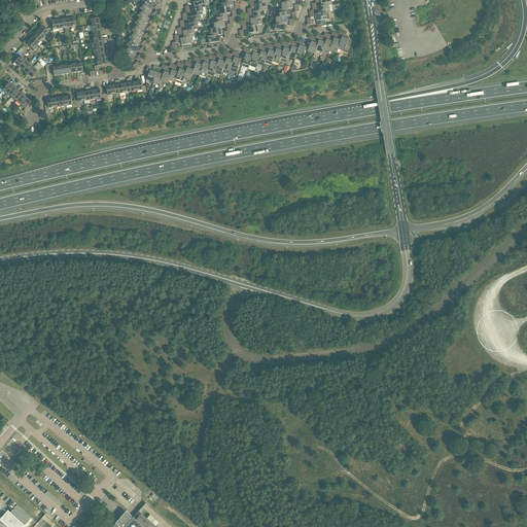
[(150,0),(144,0),(143,2),(144,4),(145,4),(149,9),(151,8),(153,9),(154,8),(153,6),(154,5),(152,2),(150,0)]
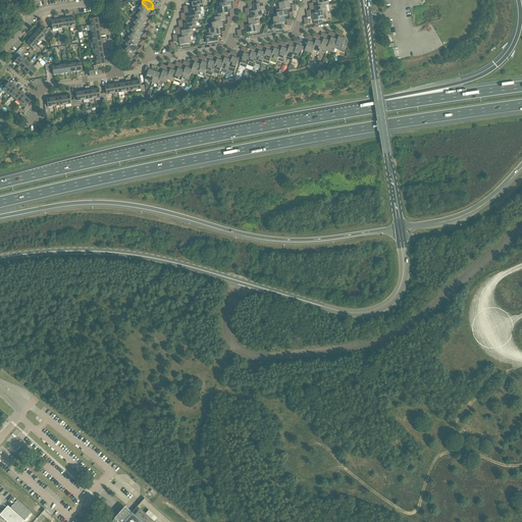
[(201,8),(203,8),(203,5),(204,5),(203,1),(193,2),(193,4),(191,5),(191,7),(193,7),(194,9),(201,8)]
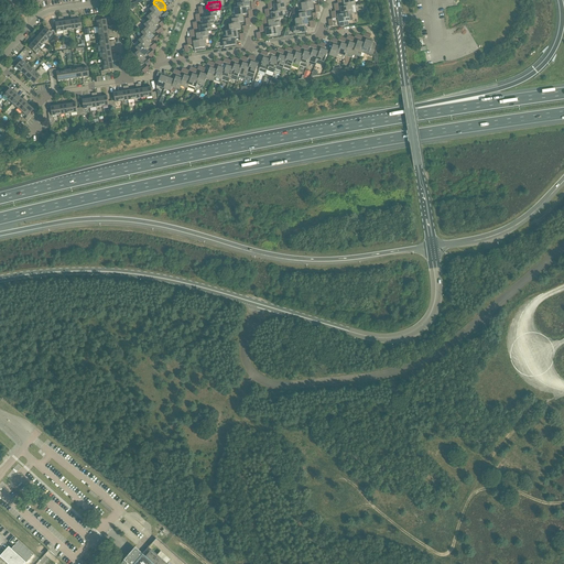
[(306,3),(302,3),(303,11),(310,10),(313,10),(313,7),(315,7),(315,4),(313,4),(312,2),(306,3)]
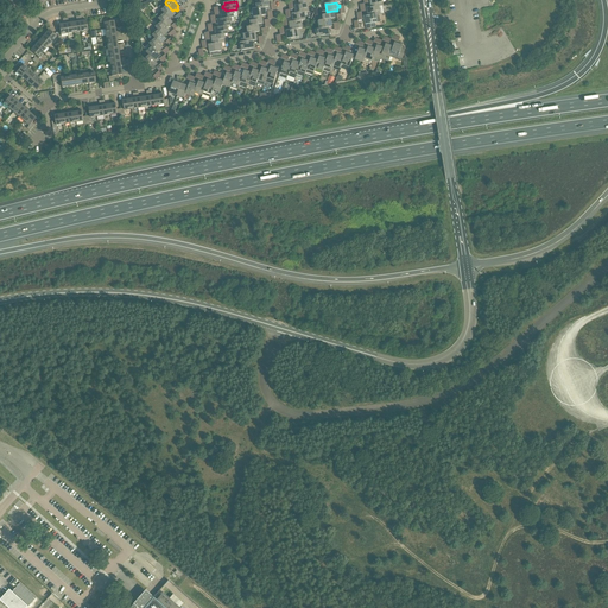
[(293,8),(293,10),(290,10),(290,13),(292,13),(292,14),(297,13),(304,12),(304,13),(309,12),(308,4),(299,5),(296,5),(296,7),(293,8)]
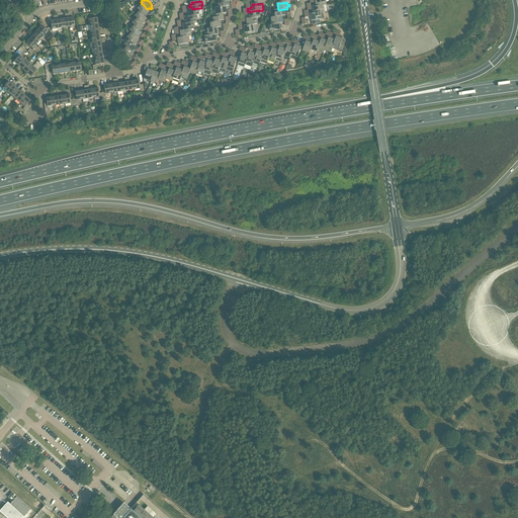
[(143,4),(142,4),(140,6),(141,7),(138,9),(140,11),(145,16),(147,15),(148,16),(150,15),(148,13),(150,12),(147,9),(143,4)]
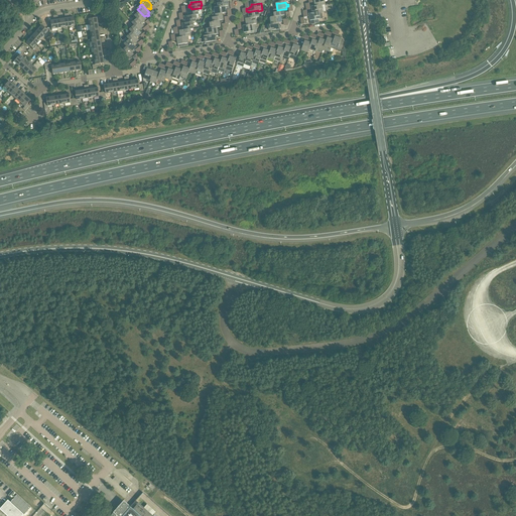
[(315,6),(312,7),(312,9),(310,9),(310,11),(312,11),(312,13),(318,12),(318,13),(321,12),(326,11),(325,5),(321,6),(321,5),(315,6)]
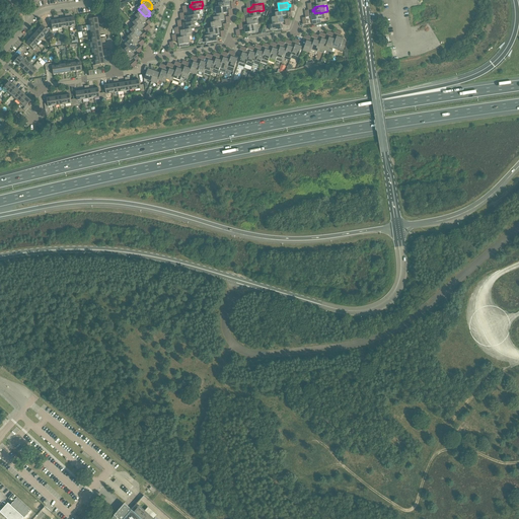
[(226,11),(229,11),(228,10),(232,9),(231,6),(229,7),(229,6),(226,7),(226,6),(220,7),(216,8),(217,14),(223,13),(223,14),(227,13),(226,11)]
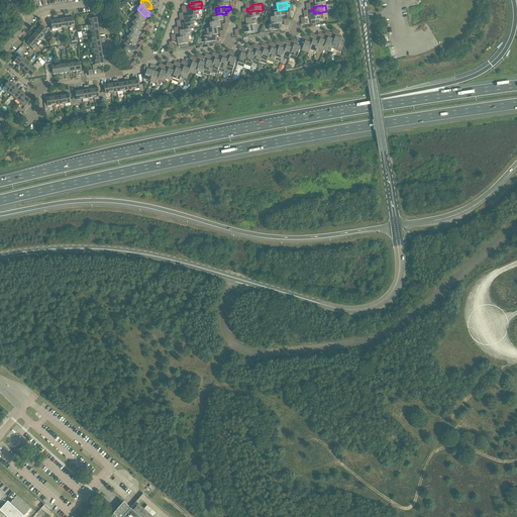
[(192,9),(188,10),(188,12),(186,12),(187,14),(189,14),(189,16),(196,15),(199,15),(198,12),(200,12),(199,8),(192,9)]
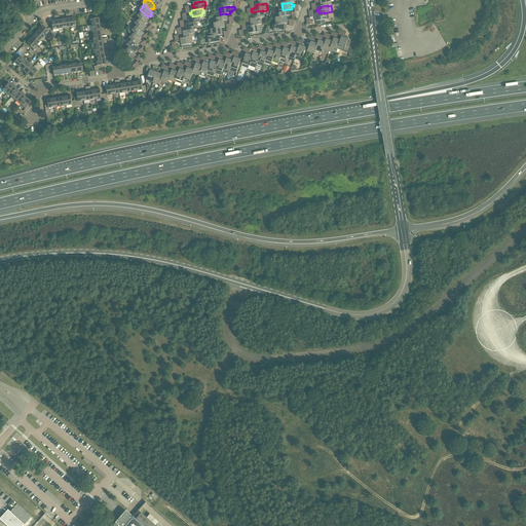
[(142,11),(139,13),(140,14),(138,16),(139,19),(144,24),(146,23),(147,24),(149,23),(148,21),(149,20),(147,16),(142,11)]
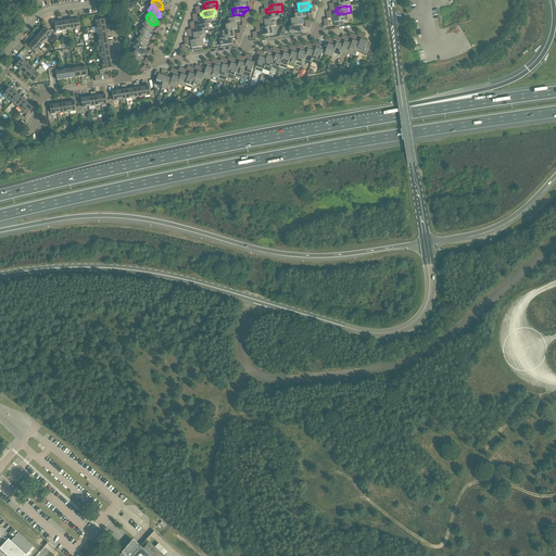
[(333,17),(331,17),(331,20),(333,20),(335,22),(336,26),(343,25),(343,21),(348,21),(346,13),(343,14),(343,13),(337,14),(333,15),(333,17)]
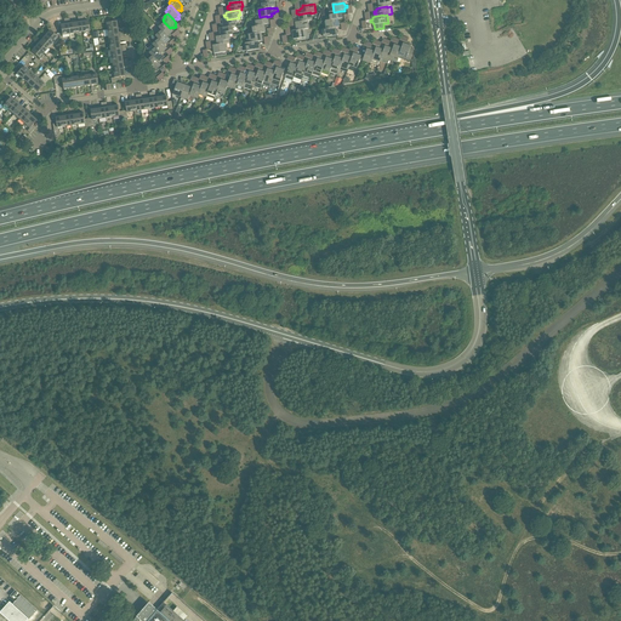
[(107,30),(118,29),(117,22),(110,22),(109,18),(102,20),(102,23),(106,23),(107,30)]
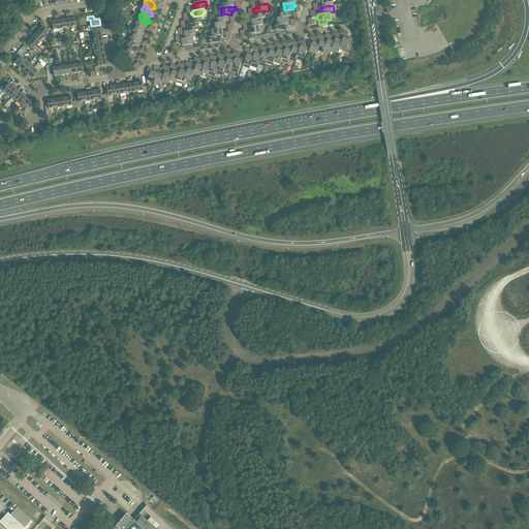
[(193,17),(190,18),(190,19),(188,20),(188,22),(190,22),(190,24),(198,23),(200,23),(200,20),(201,20),(200,16),(193,17)]
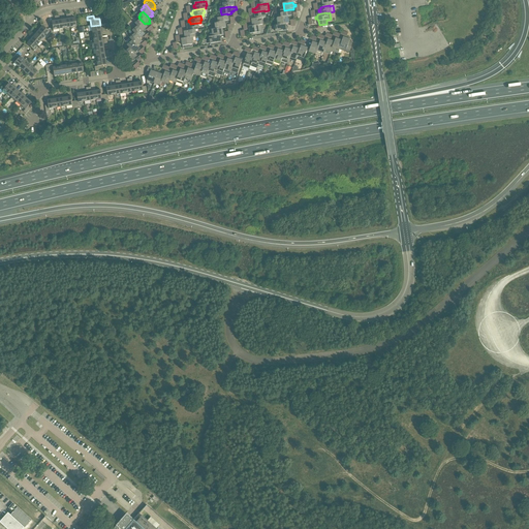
[(281,18),(278,18),(279,25),(285,24),(288,24),(288,22),(290,21),(290,19),(288,19),(287,17),(281,18)]
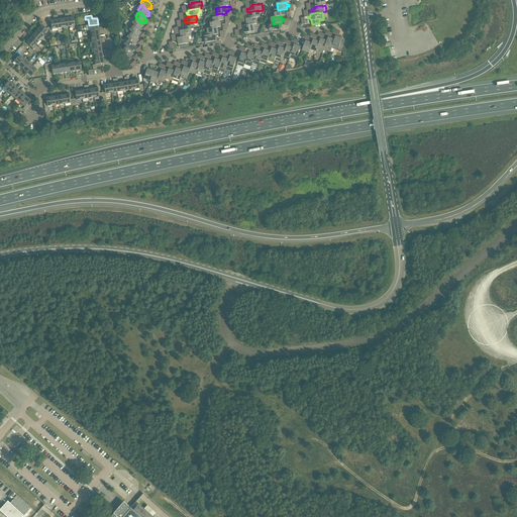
[(249,18),(246,19),(246,21),(244,21),(244,23),(246,23),(247,25),(253,24),(253,25),(256,24),(255,18),(255,17),(249,18)]
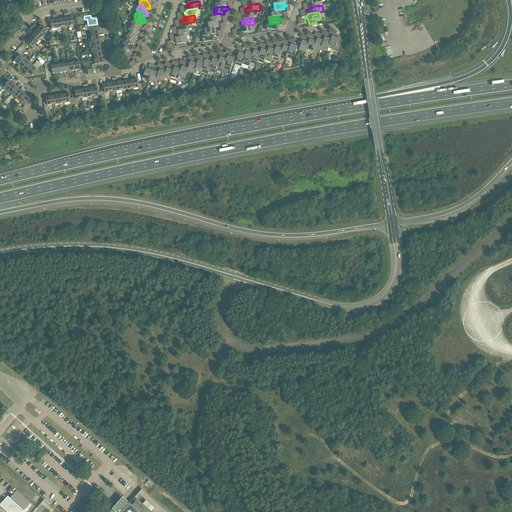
[(135,18),(133,20),(133,21),(131,23),(132,25),(133,25),(138,30),(139,29),(141,30),(142,29),(141,27),(143,26),(140,23),(135,18)]
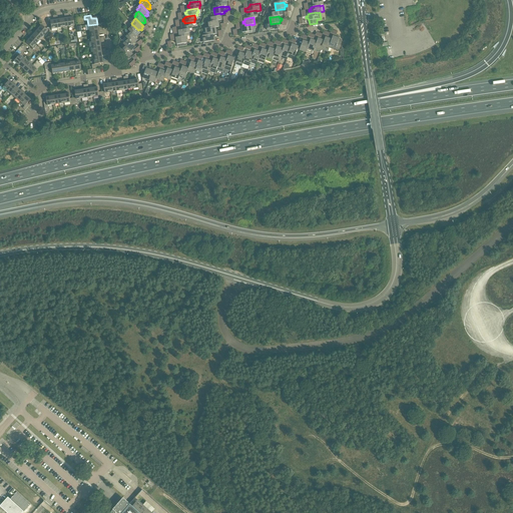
[(184,23),(181,24),(181,26),(179,26),(179,28),(181,28),(182,30),(189,29),(192,29),(191,26),(192,26),(192,22),(184,23)]
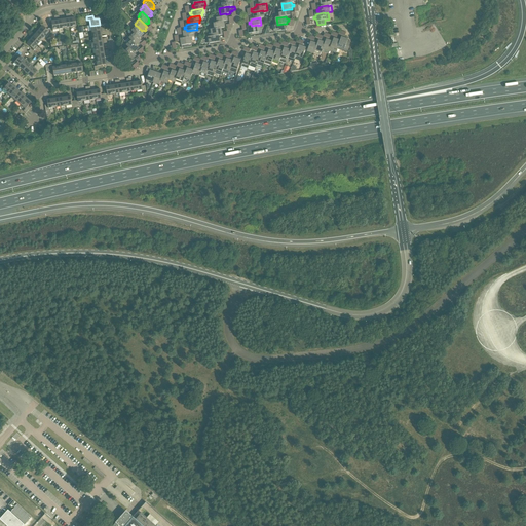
[(277,25),(273,25),(274,32),(285,31),(285,29),(286,29),(286,26),(284,27),(284,24),(277,25)]
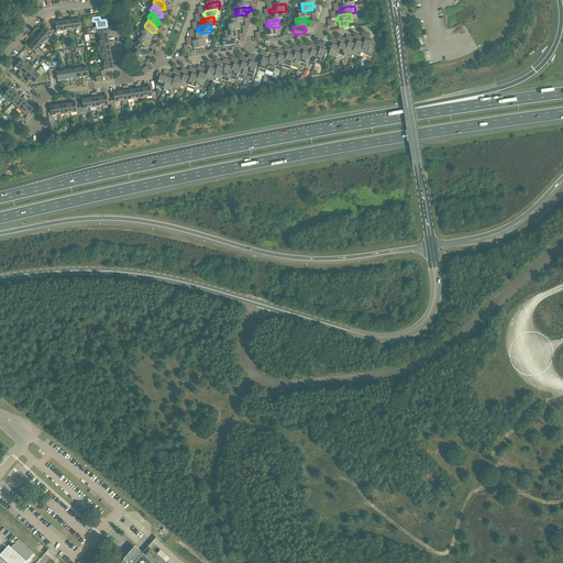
[(266,31),(264,31),(264,33),(266,33),(266,36),(277,34),(276,28),(276,26),(269,28),(265,29),(266,31)]
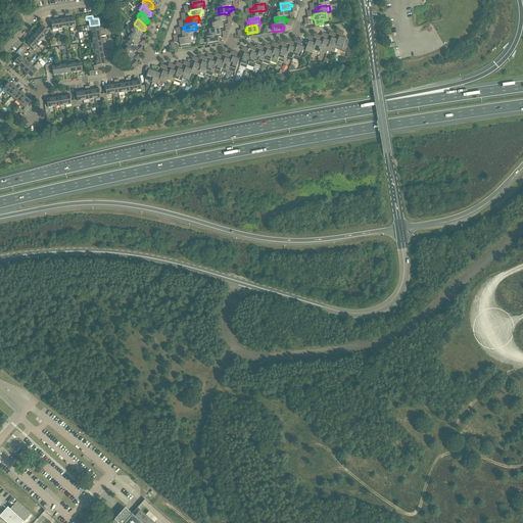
[(38,31),(44,36),(48,32),(42,26),(38,31)]
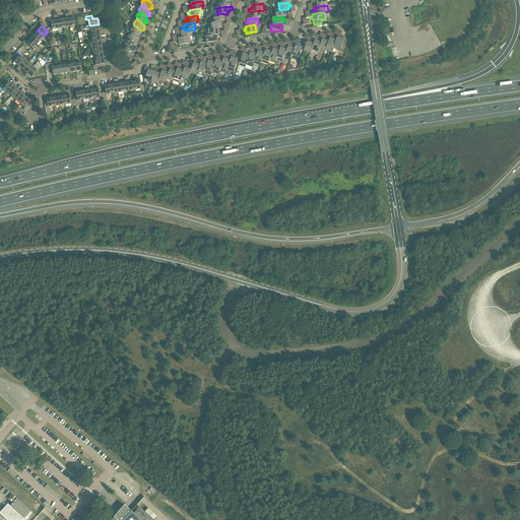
[(135,25),(134,25),(132,27),(133,28),(130,30),(132,33),(137,38),(139,37),(140,38),(142,37),(140,35),(142,34),(140,30),(135,25)]
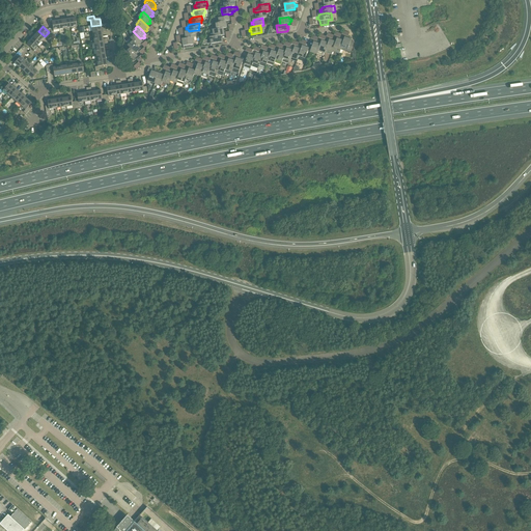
[(217,29),(213,30),(214,36),(214,37),(220,36),(224,35),(223,33),(226,33),(225,31),(223,31),(223,29),(223,28),(217,29)]
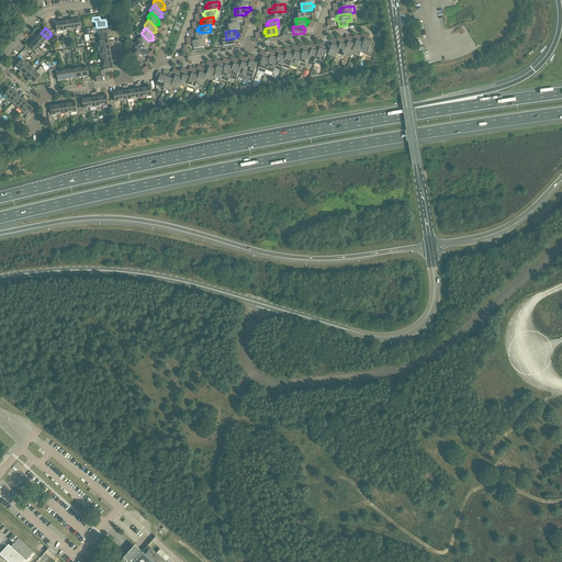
[(197,36),(194,36),(194,38),(197,38),(197,41),(205,40),(208,40),(208,36),(209,36),(208,32),(200,33),(195,34),(197,36)]
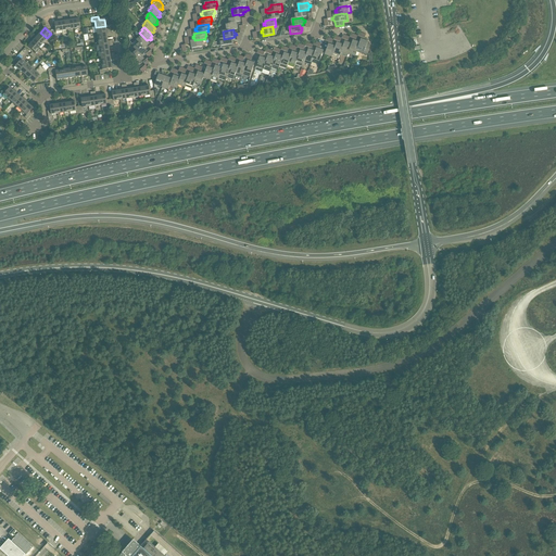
[(40,33),(36,37),(43,43),(47,38),(40,33)]
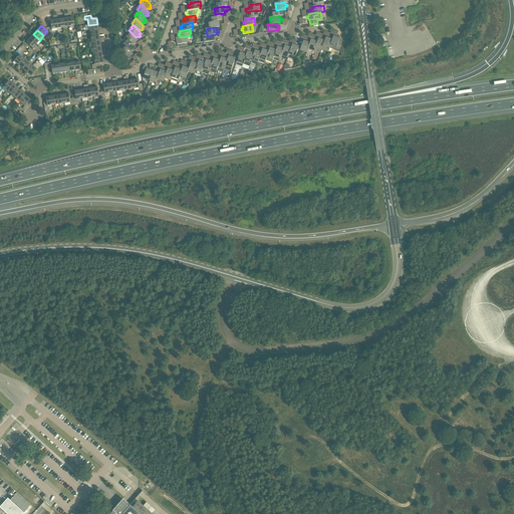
[(131,32),(127,34),(129,35),(126,37),(129,39),(133,44),(134,44),(135,43),(137,44),(138,43),(137,41),(139,40),(136,37),(131,32)]
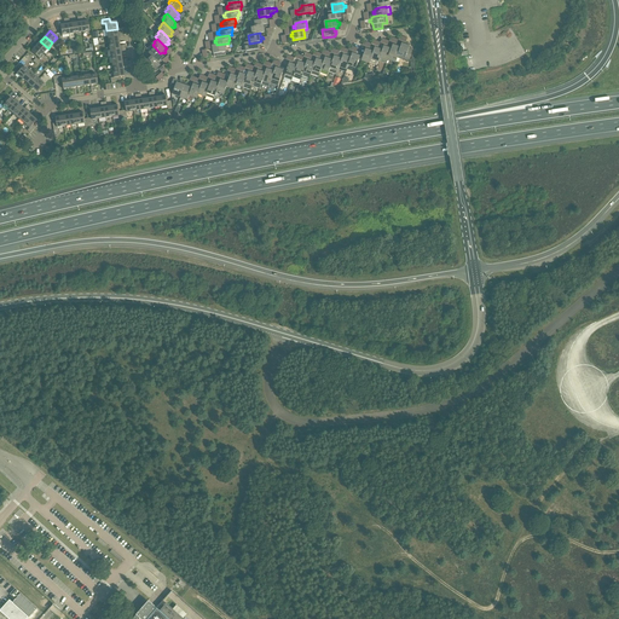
[(40,41),(36,46),(44,53),(48,48),(40,41)]
